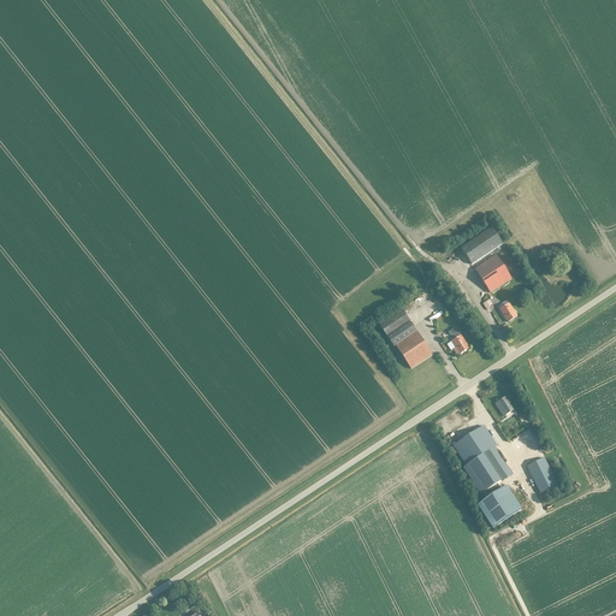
[(461,249),(462,250),(472,265),(502,246),(491,229),(461,249)]
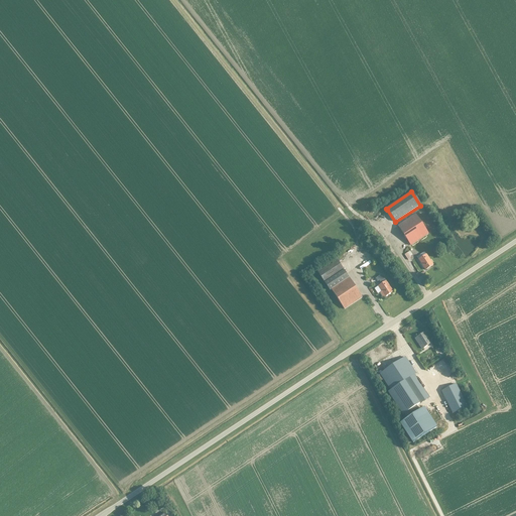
[(411,246),(428,234),(415,215),(398,226),(411,246)]
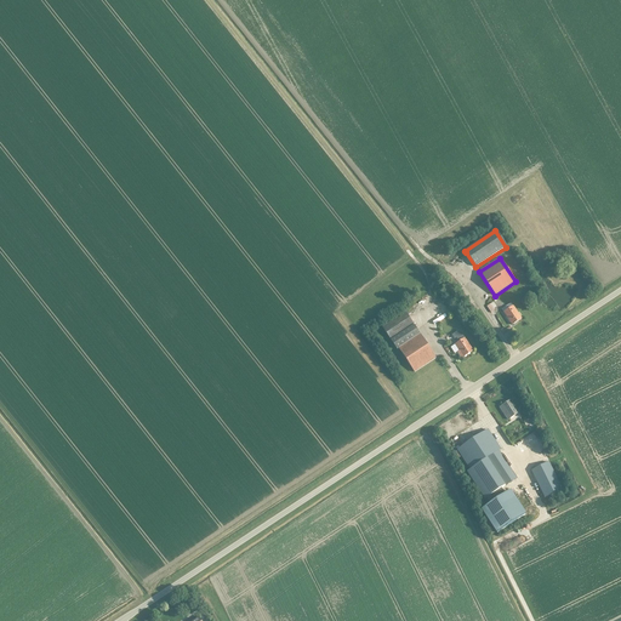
[(512,325),(522,319),(513,307),(503,313),(512,325)]
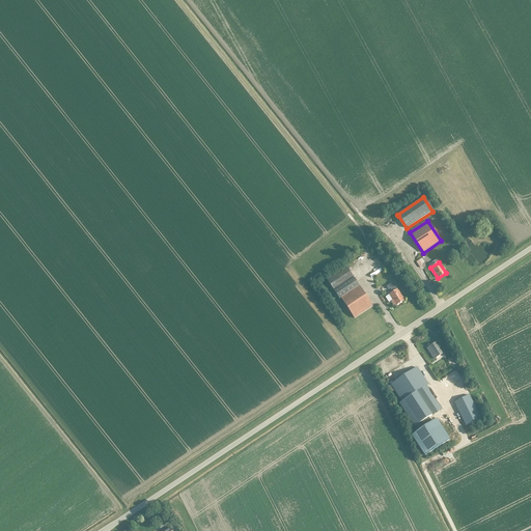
[(327,280),(334,290),(354,278),(346,268),(327,280)]
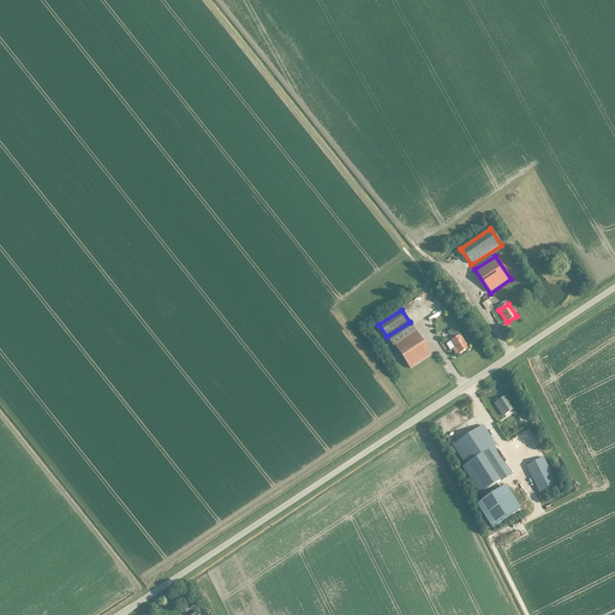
[(393,346),(395,345),(416,332),(410,322),(387,336),(393,346)]
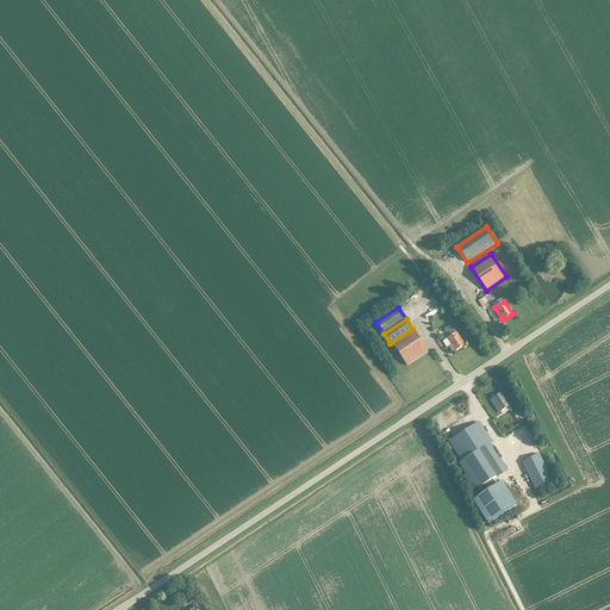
[(465,346),(458,334),(452,325),(444,330),(447,332),(448,331),(450,336),(447,338),(452,346),(449,347),(454,353),(465,346)]
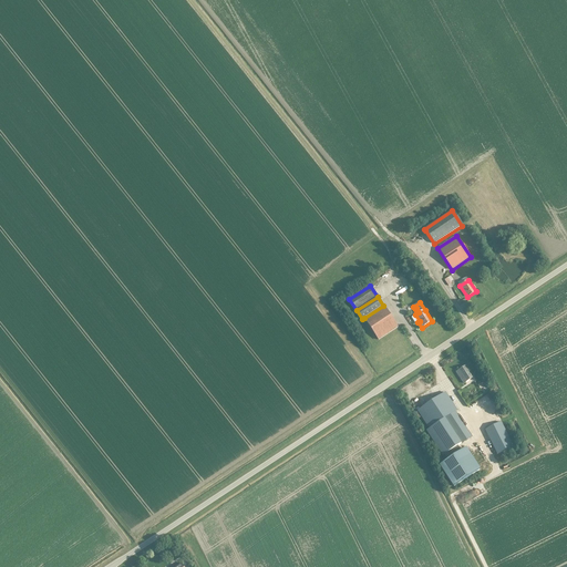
[(383,306),(364,318),(379,340),(398,327),(383,306)]
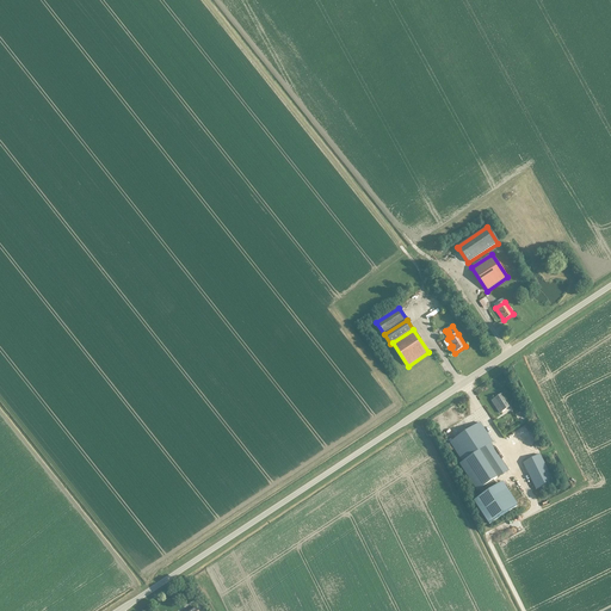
[(503,394),(493,400),(492,401),(500,413),(511,406),(503,394)]
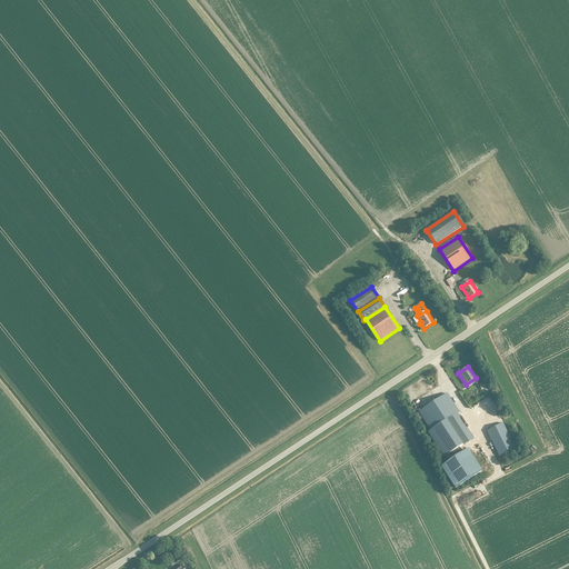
[(447,395),(419,412),(431,430),(447,420),(457,413),(459,412),(447,395)]
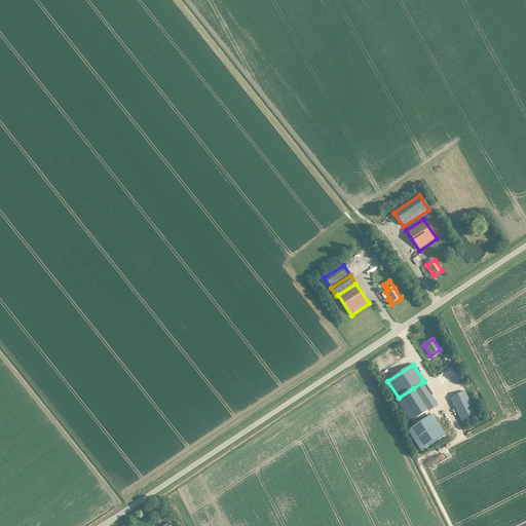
[(438,406),(422,382),(413,388),(428,411),(438,406)]
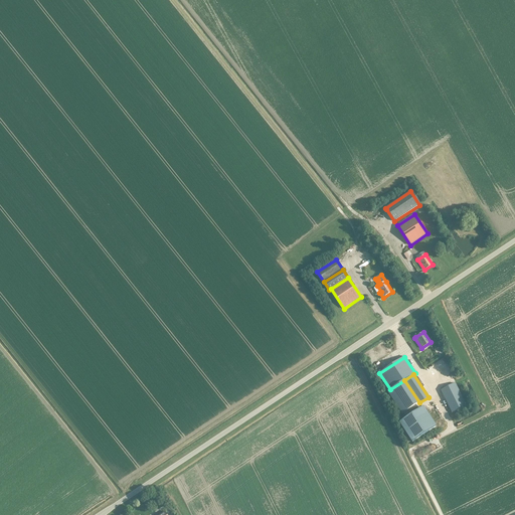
[(390,389),(387,391),(402,414),(404,413),(415,405),(419,402),(404,380),(390,389)]
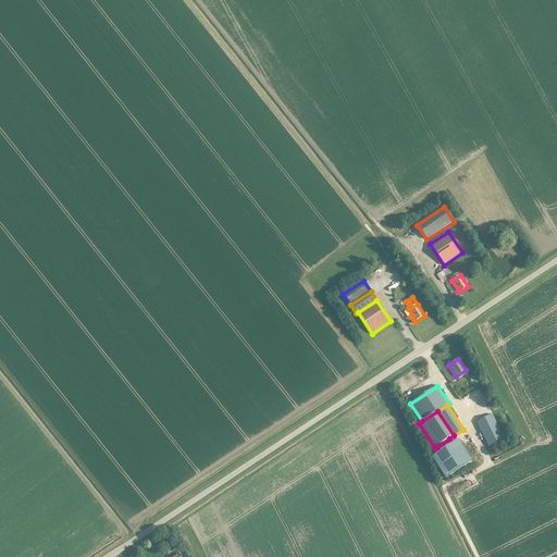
[(489,446),(505,438),(492,415),(477,422),(489,446)]
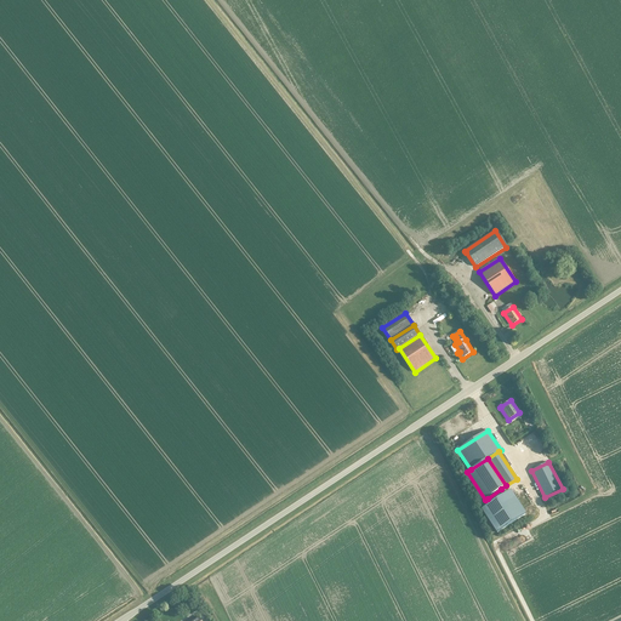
[(488,499),(491,503),(505,495),(501,489),(488,499)]
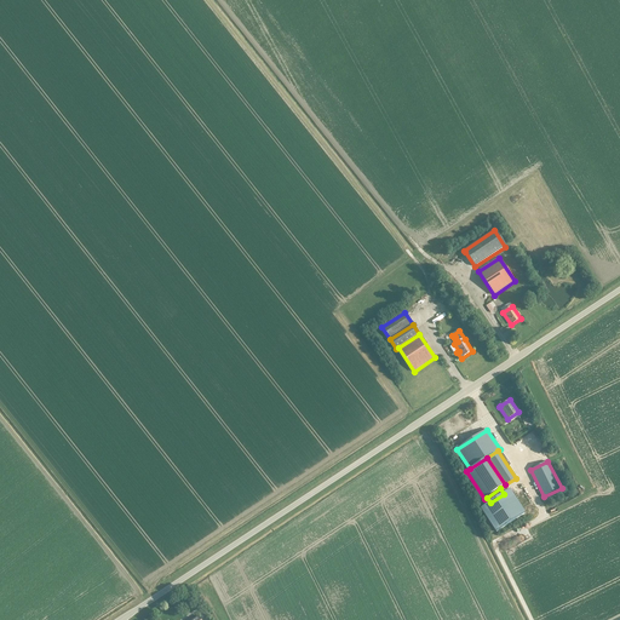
[(491,503),(481,509),(497,532),(524,515),(509,491),(504,494),(491,503)]
